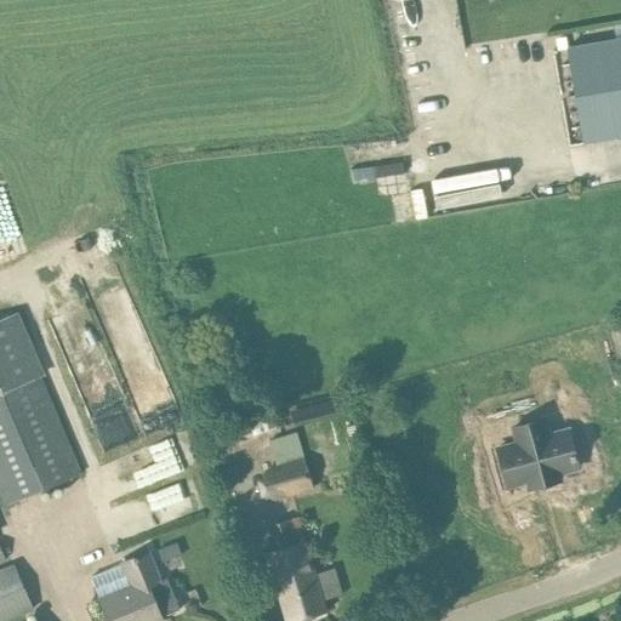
[(620,35),(565,46),(582,143),(620,136),(620,35)]
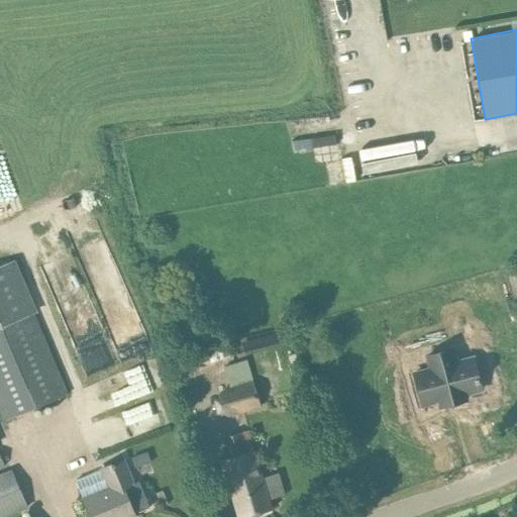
[(69,394),(33,312),(11,262),(0,266),(0,410),(5,421),(69,394)]
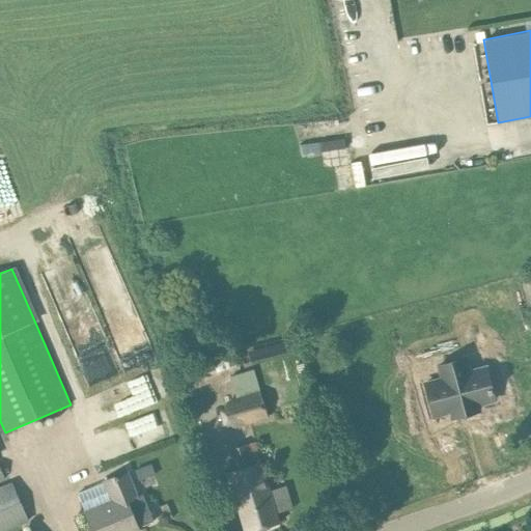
[(479,409),(478,403),(495,398),(486,366),(469,370),(466,357),(439,364),(443,378),(425,383),(432,411),(450,407),(452,416),(479,409)]
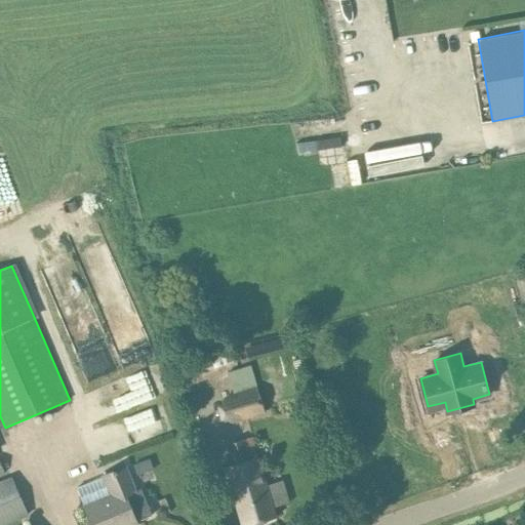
[(99,393),(111,415),(161,391),(150,368),(99,393)]
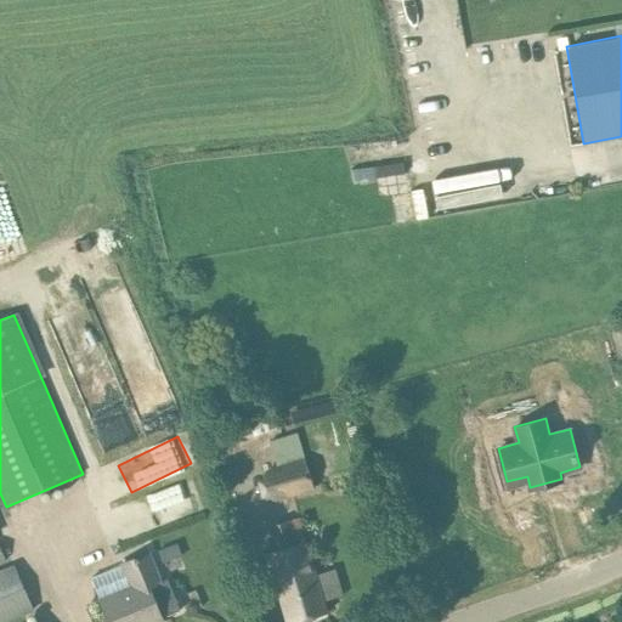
[(266,469),(256,480),(263,498),(275,502),(314,491),(304,457),(266,469)]
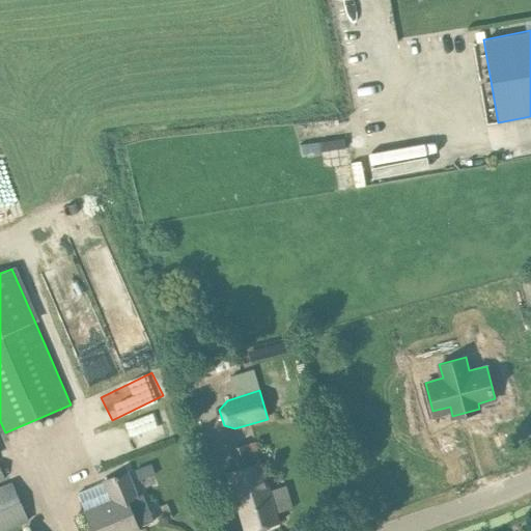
[(261,462),(253,464),(247,445),(229,450),(235,470),(227,472),(245,530),(251,530),(279,523),(261,462)]
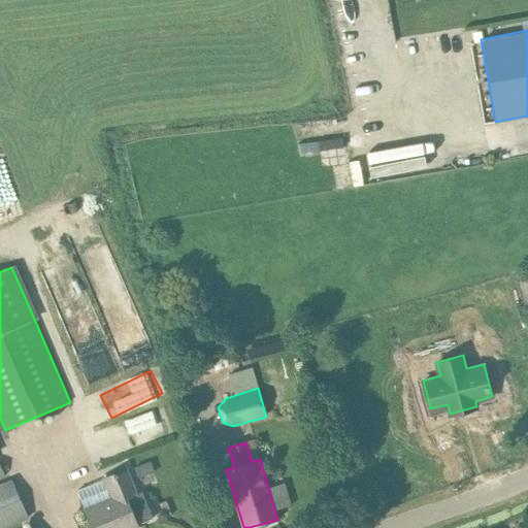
[(155,472),(151,461),(133,467),(137,479),(155,472)]
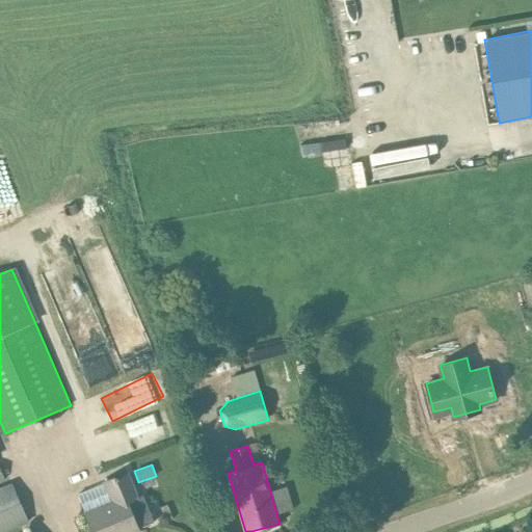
[(85,514),(92,531),(139,531),(138,529),(154,523),(142,495),(138,496),(128,471),(103,480),(112,504),(85,514)]
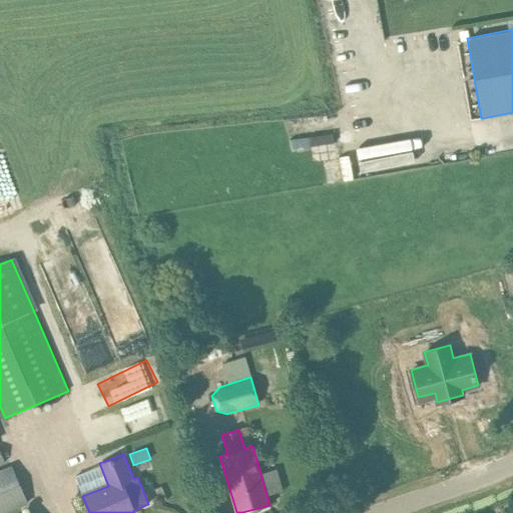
[(10,467),(0,470),(0,512),(4,512),(26,504),(10,467)]
